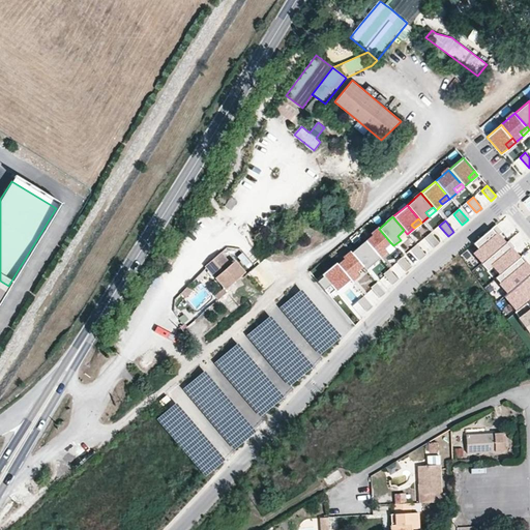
[(474,253),(481,262),(503,243),(496,235),(501,231),(495,224),(473,243),(478,249),(474,253)]
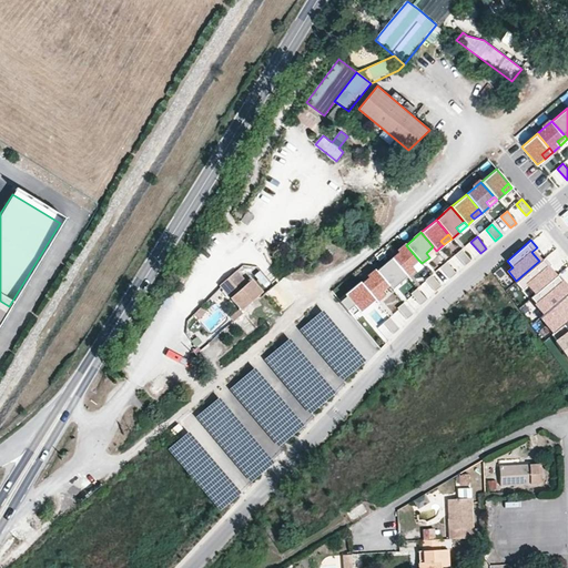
[(418,260),(406,245),(397,252),(391,257),(403,272),(406,276),(414,270),(411,265),(418,260)]
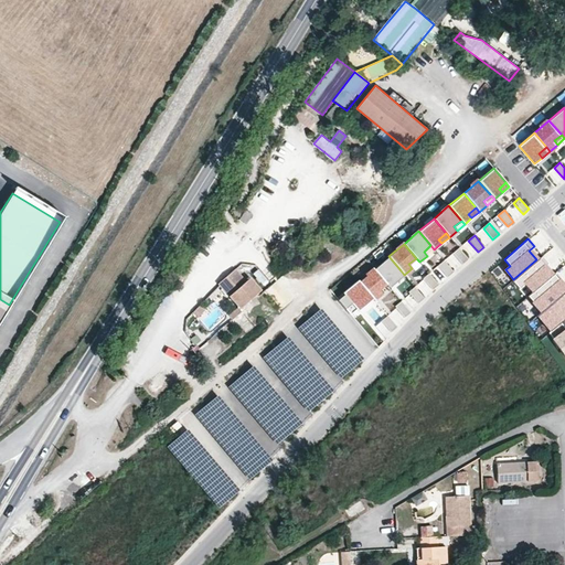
[(459,248),(454,254),(462,265),(469,259),(459,248)]
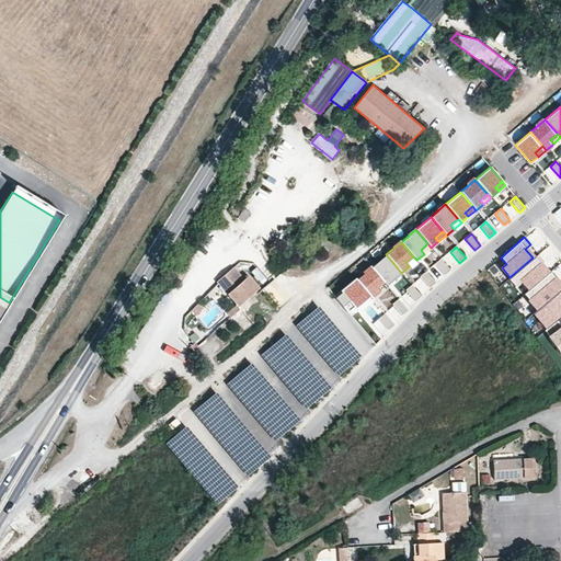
[(522,281),(528,289),(548,273),(540,264),(544,261),(538,253),(533,258),(510,277),(508,278),(515,286),(522,281)]
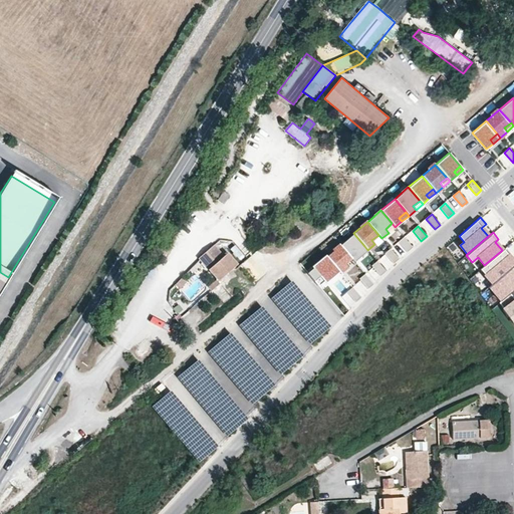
[(364,246),(353,233),(339,245),(351,258),(354,261),(361,255),(358,252),(364,246)]
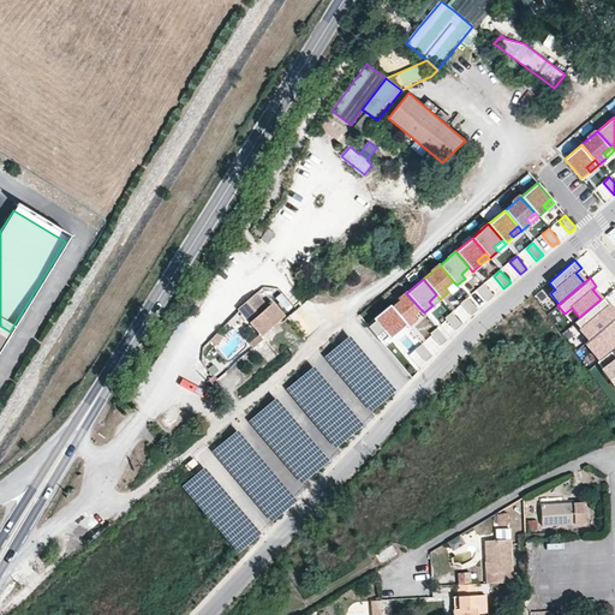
[(484,285),(477,290),(488,302),(494,297),(484,285)]
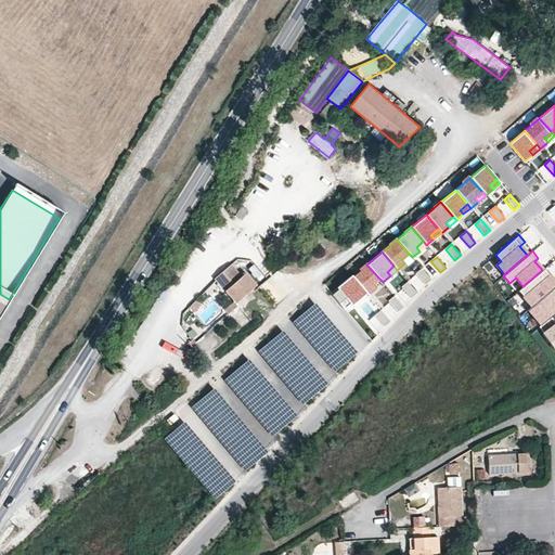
[(233,265),(217,279),(237,304),(258,286),(247,273),(243,276),(233,265)]
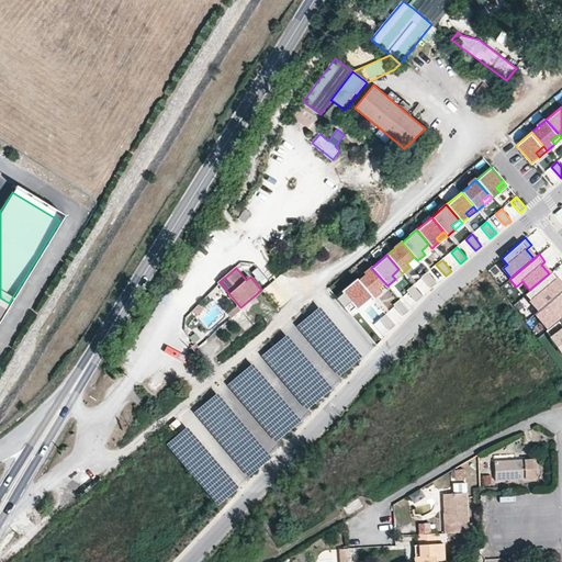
[(384,282),(371,268),(357,280),(371,296),(372,299),(380,292),(377,288),(384,282)]
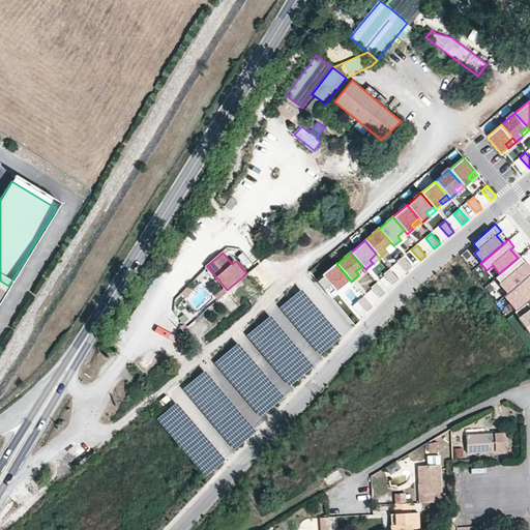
[(506,280),(512,287),(529,272),(529,270),(524,264),(527,262),(521,255),(518,258),(499,273),(494,277),(500,285),(506,280)]
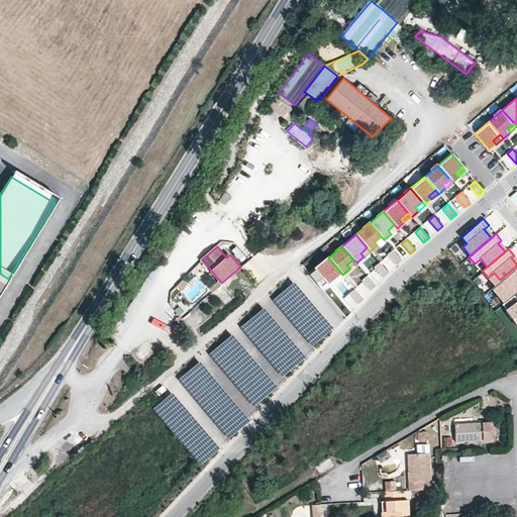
[(393,250),(388,255),(396,266),(402,261),(393,250)]
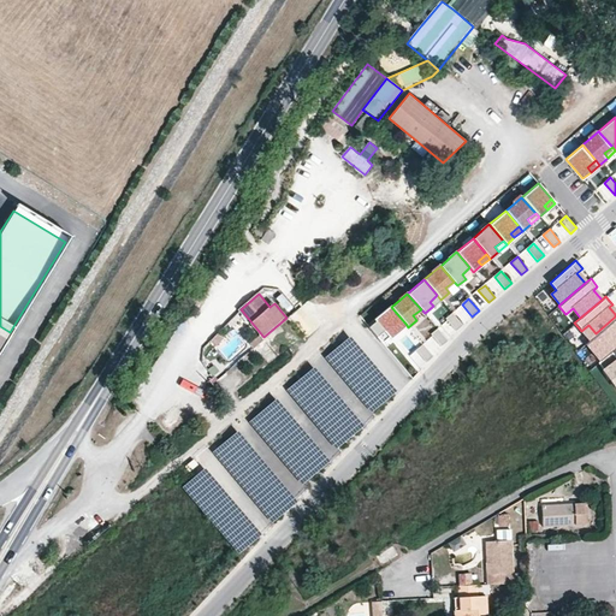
[(398,331),(407,325),(391,307),(390,304),(373,319),(375,321),(368,326),(381,343),(389,337),(397,330),(398,331)]
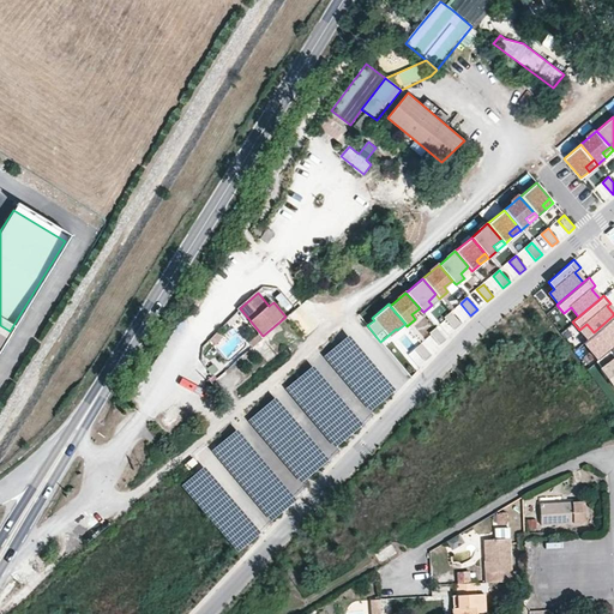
[(451,312),(445,318),(455,330),(462,324),(451,312)]
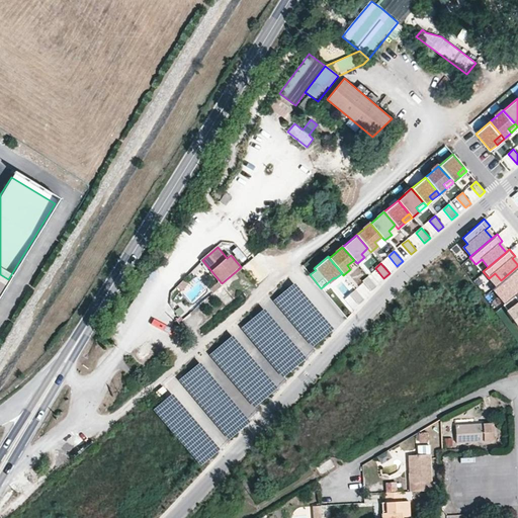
[(513,295),(517,290),(517,281),(516,279),(517,277),(517,266),(501,280),(493,288),(504,303),(513,295)]
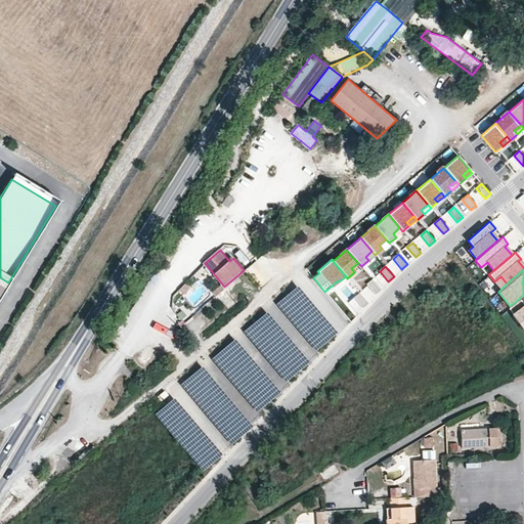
[(373,279),(367,285),(376,295),(382,290),(373,279)]
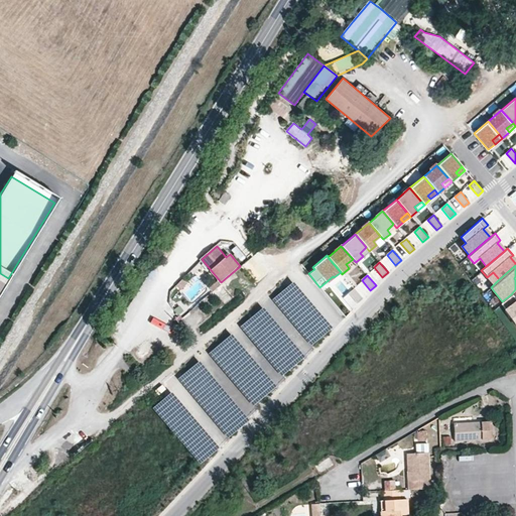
[(188,282),(185,278),(178,285),(182,288),(188,282)]
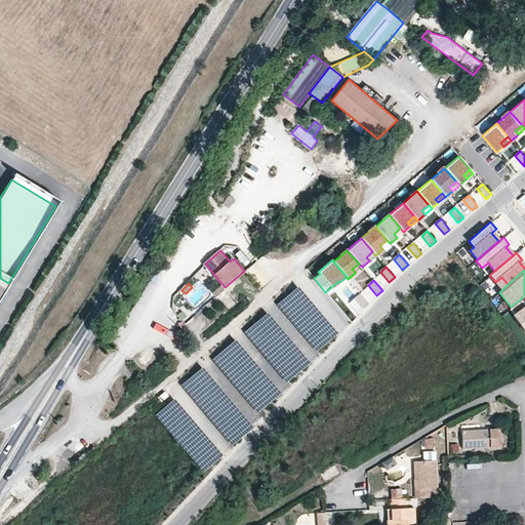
[(227,289),(219,295),(233,311),(239,305),(227,289)]
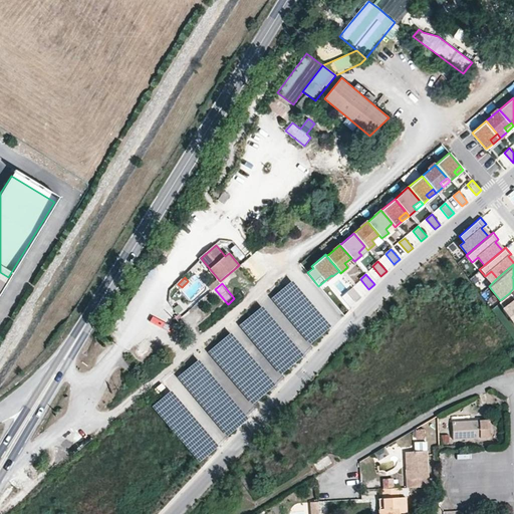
[(353,287),(347,292),(356,302),(361,297),(353,287)]
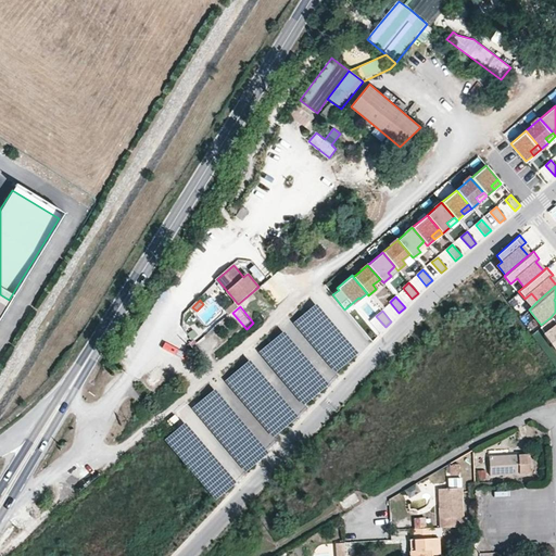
[(555,323),(551,317),(541,325),(539,327),(555,350),(555,323)]
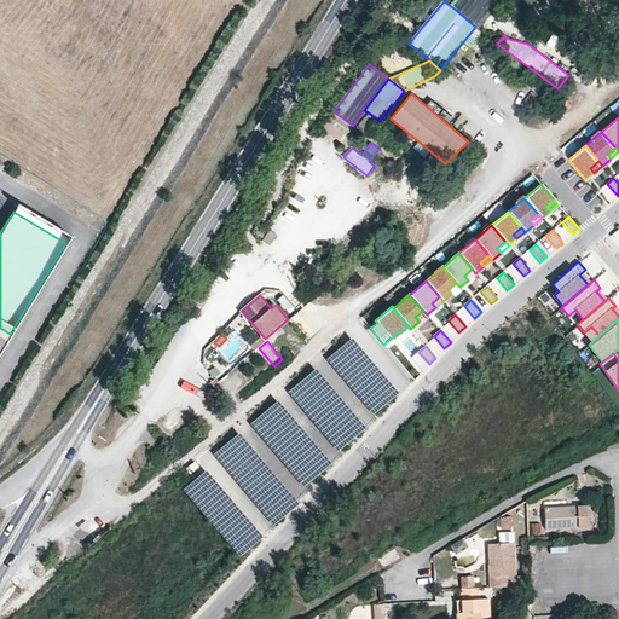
[(588,507),(545,509),(547,530),(589,527),(588,507)]
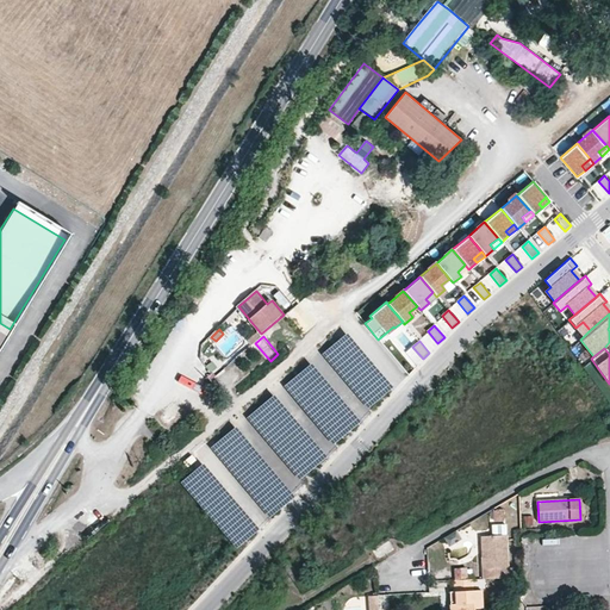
[(505,509),(495,509),(496,521),(505,520),(505,509)]
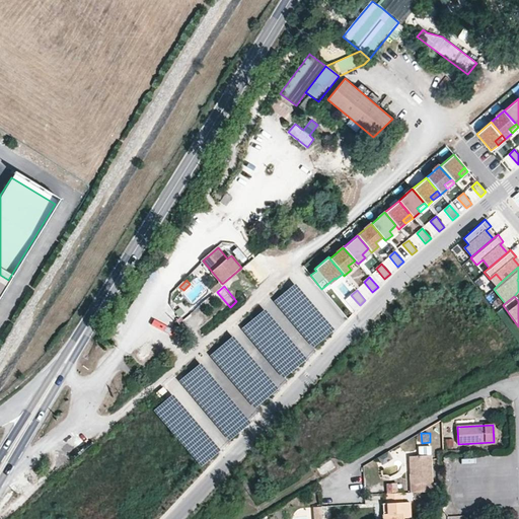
[(454,447),(455,439),(445,438),(445,447),(454,447)]
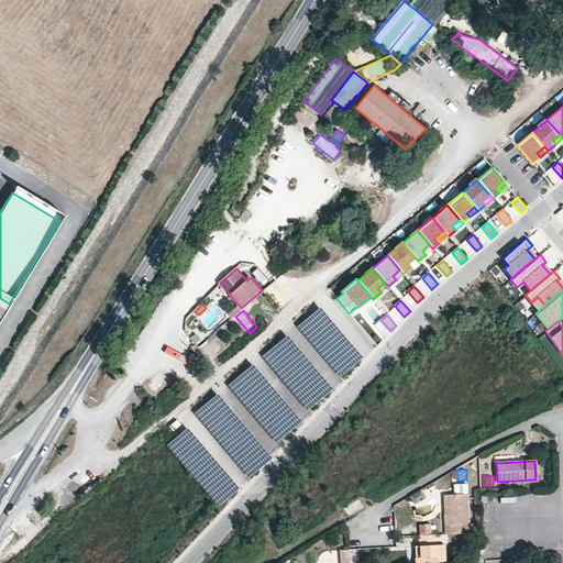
[(455,485),(455,495),(468,494),(468,484),(455,485)]
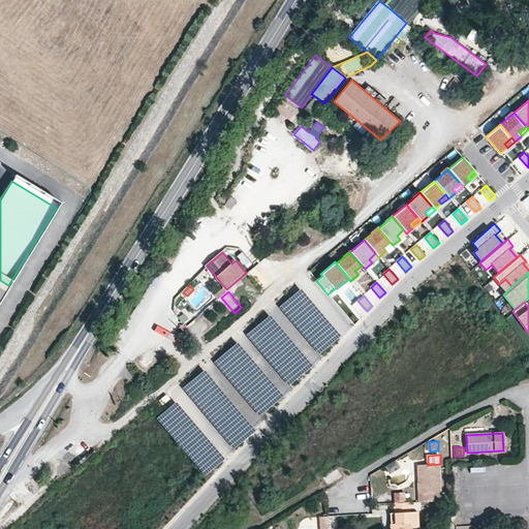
[(400,468),(396,462),(386,467),(391,473),(400,468)]
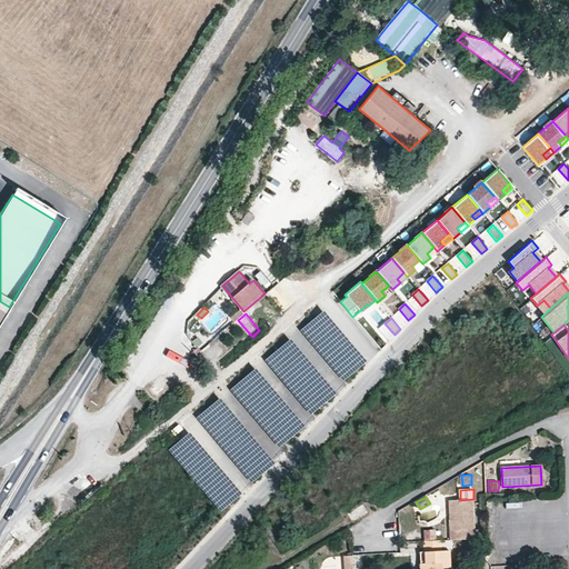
[(452,540),(483,538),(482,529),(476,529),(473,499),(453,500),(455,520),(451,521),(452,540)]
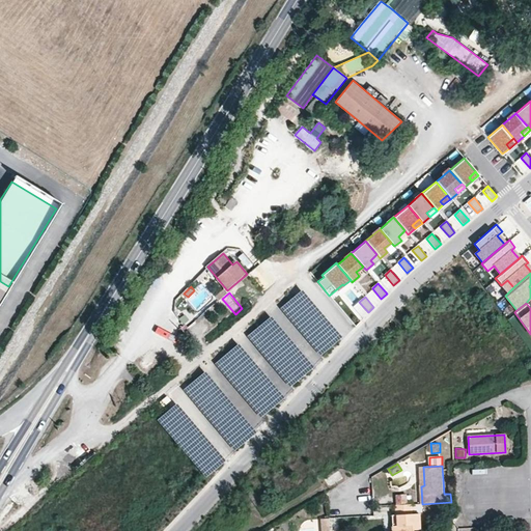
[(331,475),(335,482),(341,478),(337,471),(331,475)]
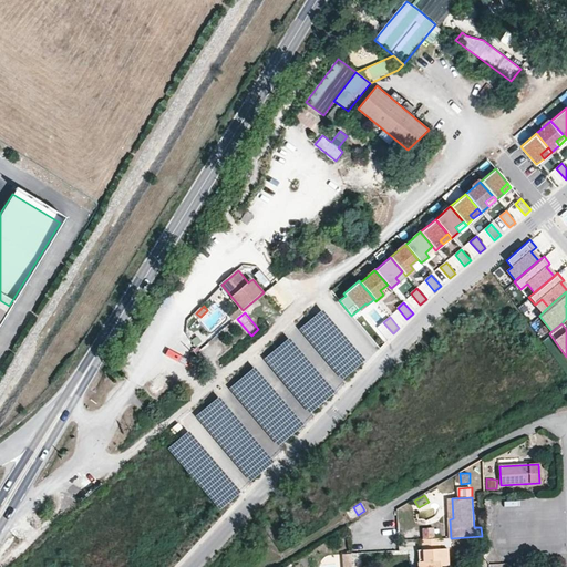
[(347,512),(351,519),(358,515),(353,507),(347,512)]
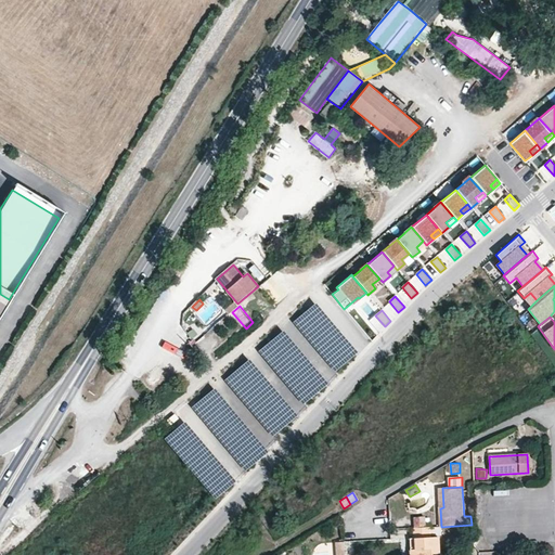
[(413,518),(413,529),(425,528),(425,518),(413,518)]
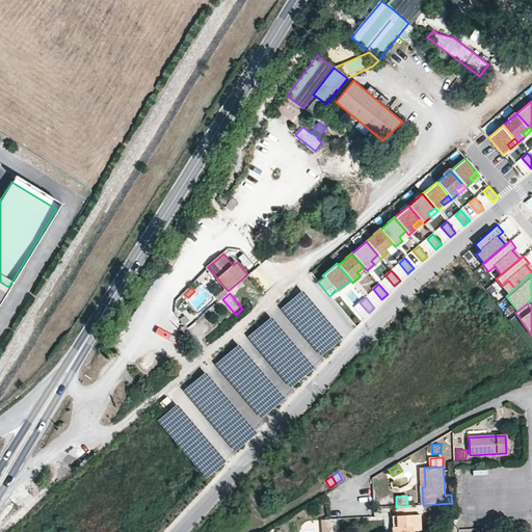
[(413,506),(396,507),(397,516),(399,516),(399,528),(393,528),(393,531),(421,531),(420,515),(414,516),(413,506)]
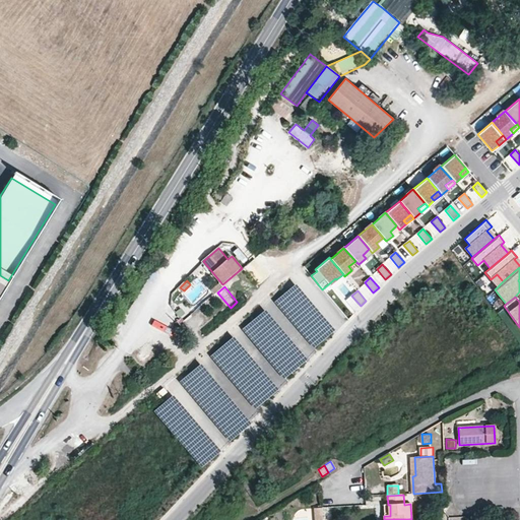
[(316,508),(316,519),(324,519),(324,508),(316,508)]
